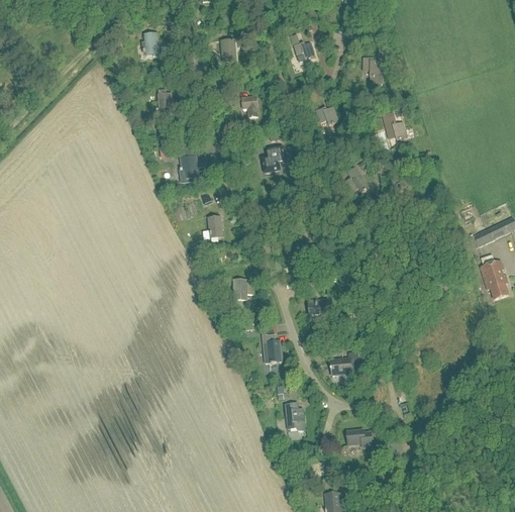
[(139,40),(140,50),(144,50),(145,54),(158,53),(157,32),(143,33),(144,40),(139,40)]
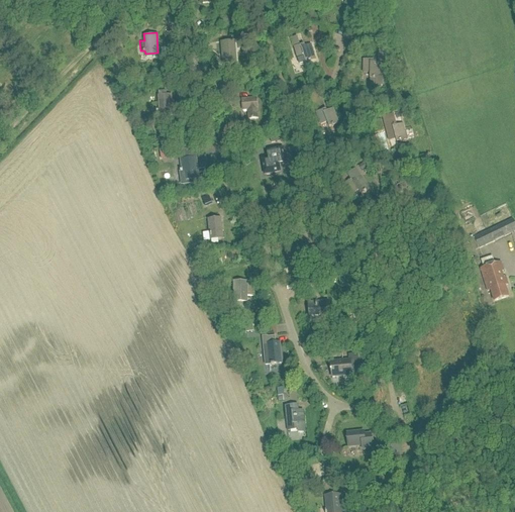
[(291,42),(298,40),(296,33),(289,35),(291,42)]
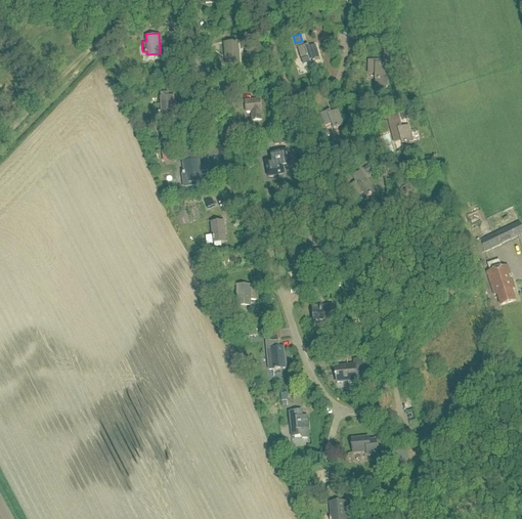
[(223,40),(224,60),(237,59),(236,39),(223,40)]
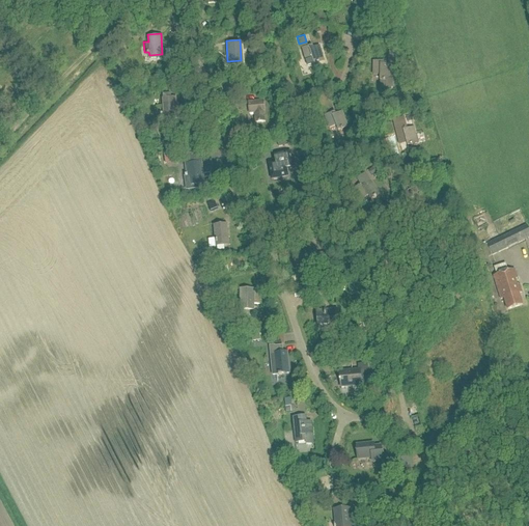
[(310,46),(310,43),(300,46),(304,58),(310,56),(312,61),(322,59),(317,44),(310,46)]
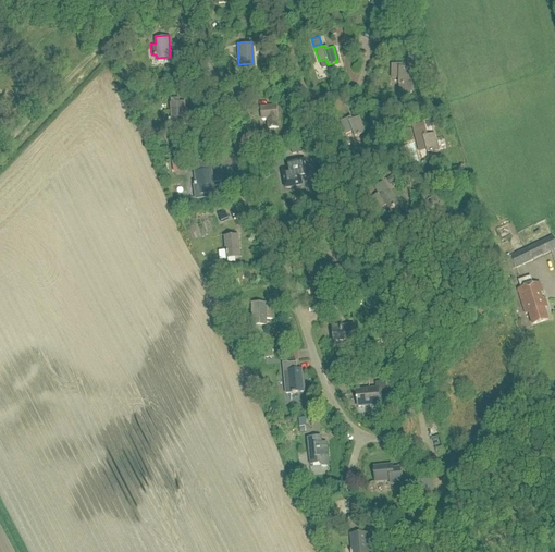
[(397,74),(397,81),(397,87),(410,88),(410,81),(407,81),(408,64),(401,63),(402,61),(391,60),(390,74),(397,74)]
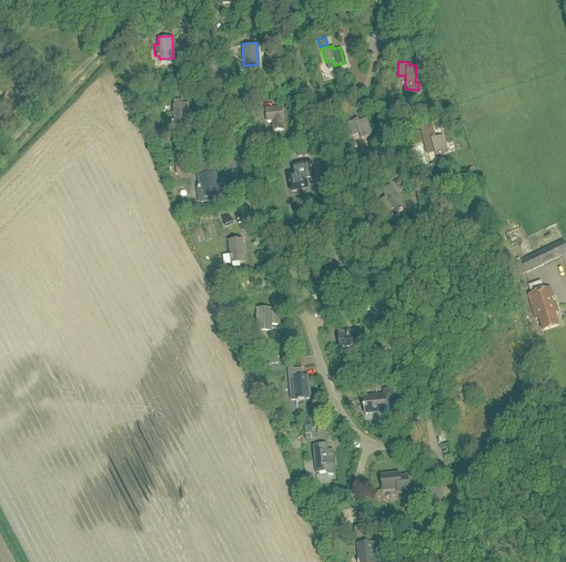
[(158,74),(152,70),(148,77),(154,81),(158,74)]
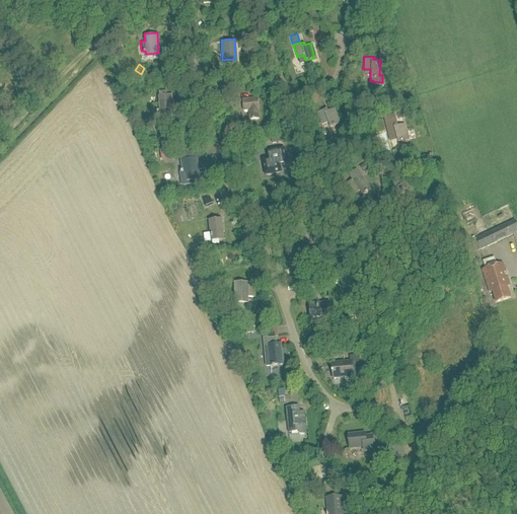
[(262,89),(268,86),(265,80),(259,83),(262,89)]
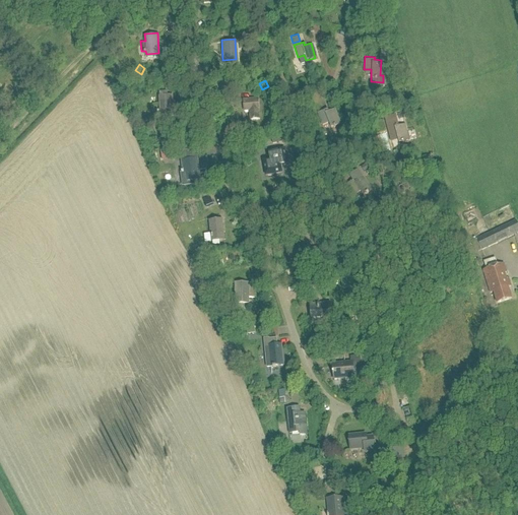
[(156,92),(157,115),(159,114),(172,114),(171,93),(171,91),(166,91),(166,87),(157,88),(157,92),(156,92)]
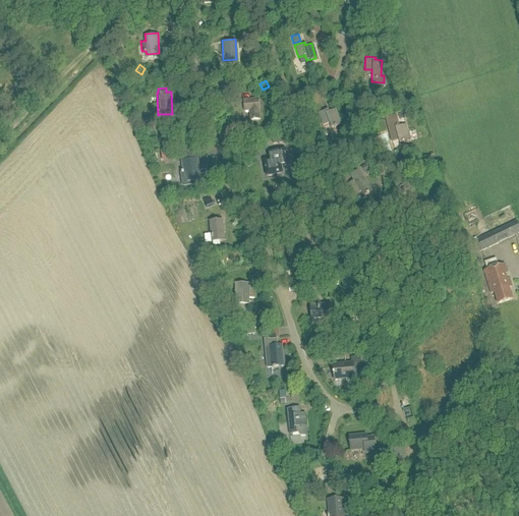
[(258,116),(256,96),(242,97),(243,108),(248,108),(249,117),(258,116)]
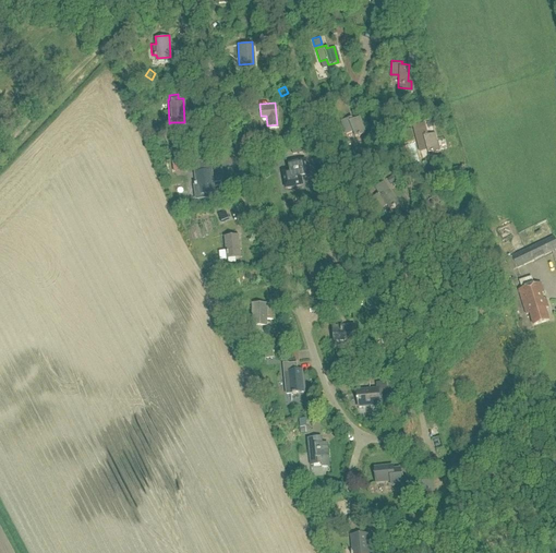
[(442,116),(439,109),(430,111),(432,119),(442,116)]
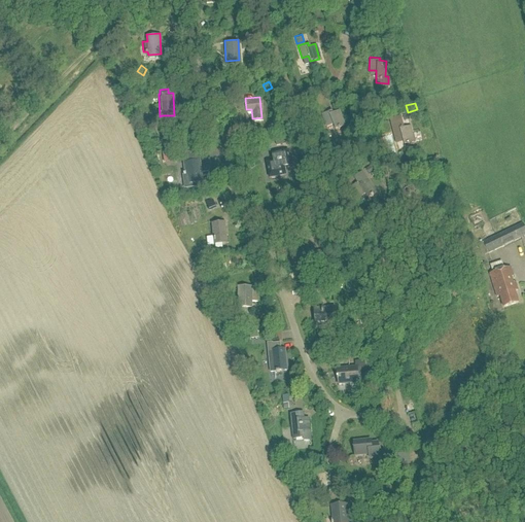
[(343,124),(337,108),(330,111),(329,108),(320,112),(325,125),(331,122),(334,127),(343,124)]
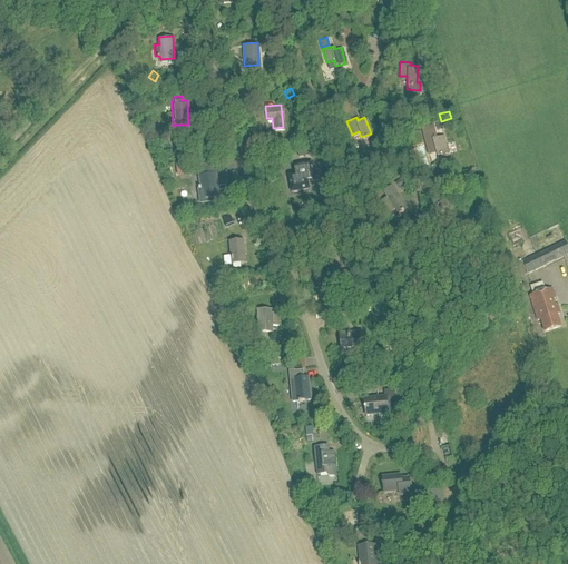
[(434,136),(433,134),(430,122),(420,125),(423,136),(427,149),(433,148),(436,154),(446,151),(441,135),(434,136)]
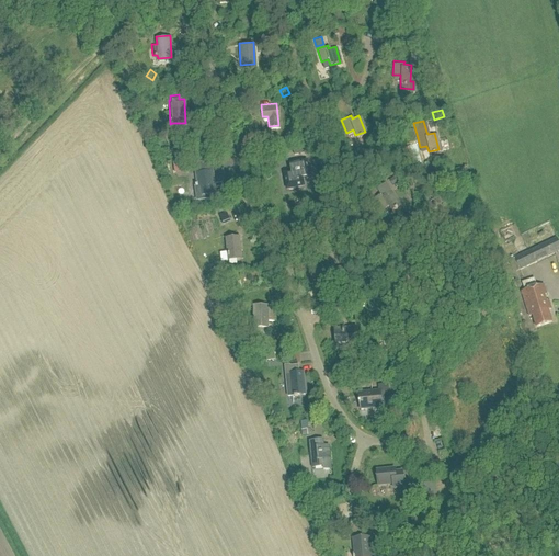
[(171,156),(173,169),(185,167),(183,155),(171,156)]
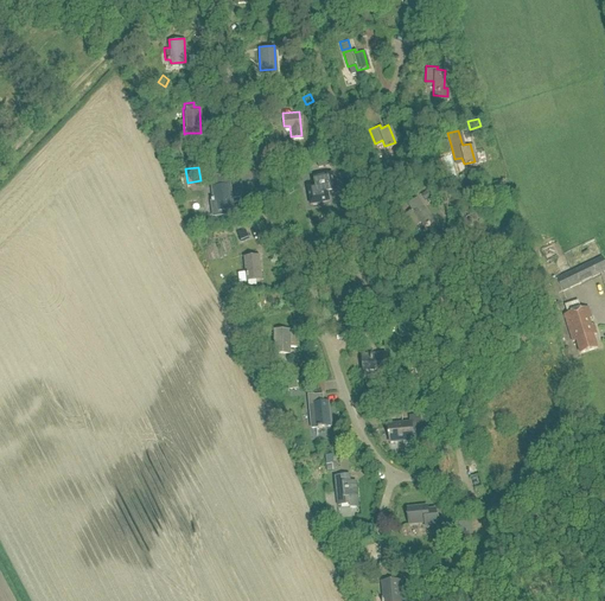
[(233,210),(227,170),(208,172),(210,197),(208,197),(210,213),(233,210)]
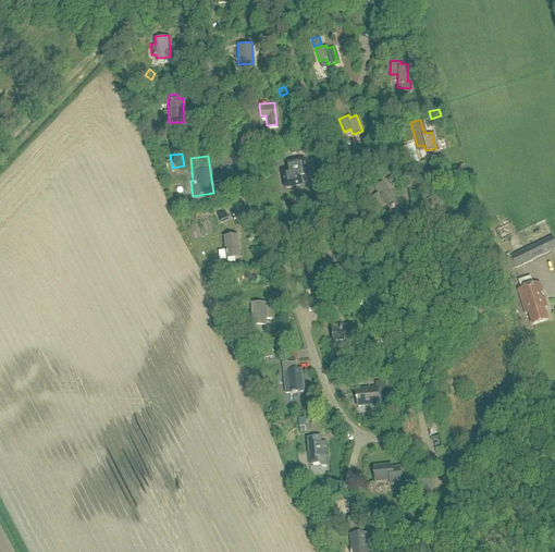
[(282,170),(283,186),(300,185),(298,168),(282,170)]
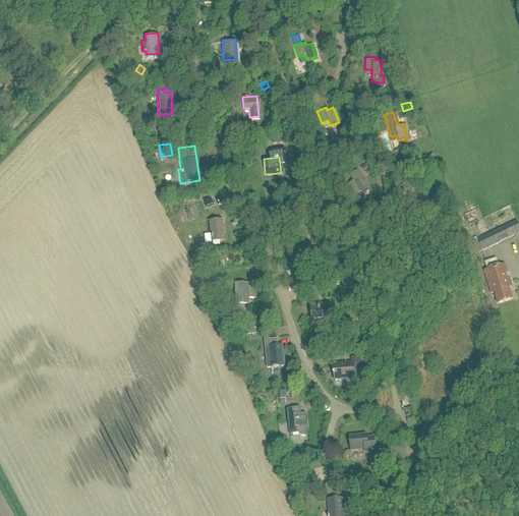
[(369,187),(361,175),(358,184),(353,176),(346,182),(353,192),(358,188),(361,193),(369,187)]
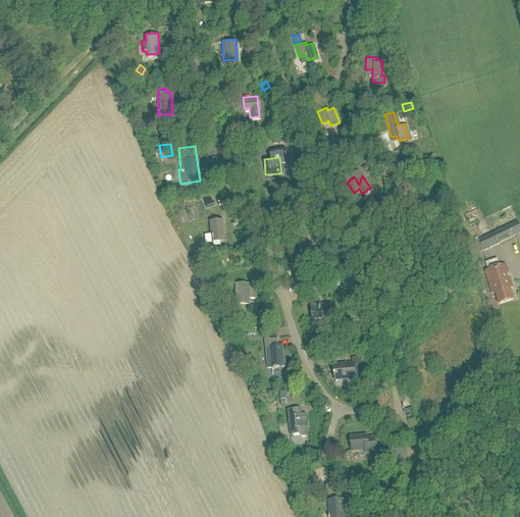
[(209,193),(202,196),(204,204),(212,201),(209,193)]
